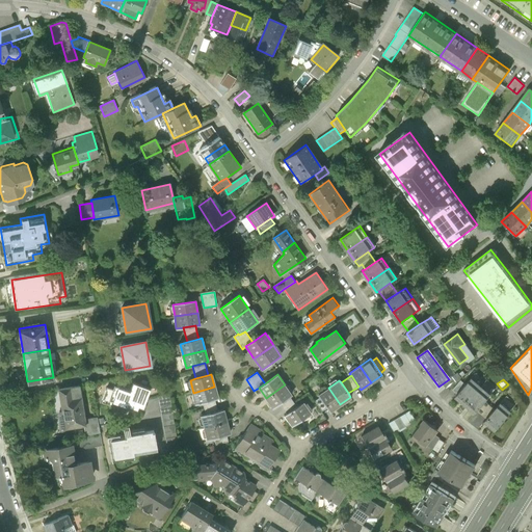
[(452,390),(457,395),(466,384),(460,380),(452,390)]
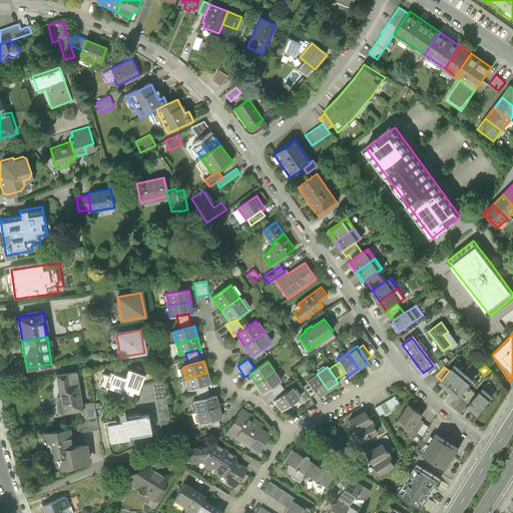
[(439,383),(448,391),(461,375),(452,368),(449,371),(441,381),(439,383)]
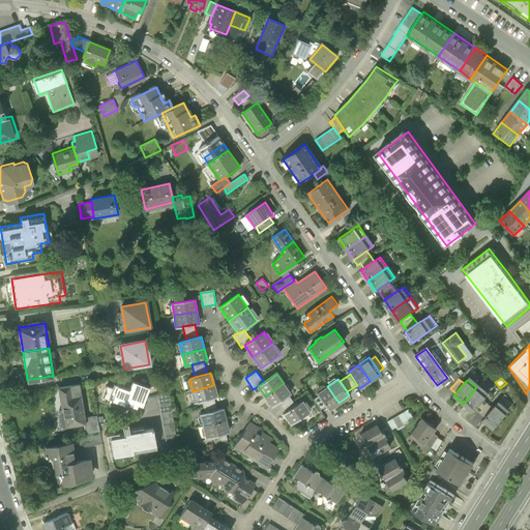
[(148,387),(131,381),(128,390),(114,385),(109,400),(124,405),(125,401),(129,403),(128,405),(136,407),(137,404),(142,406),(148,387)]
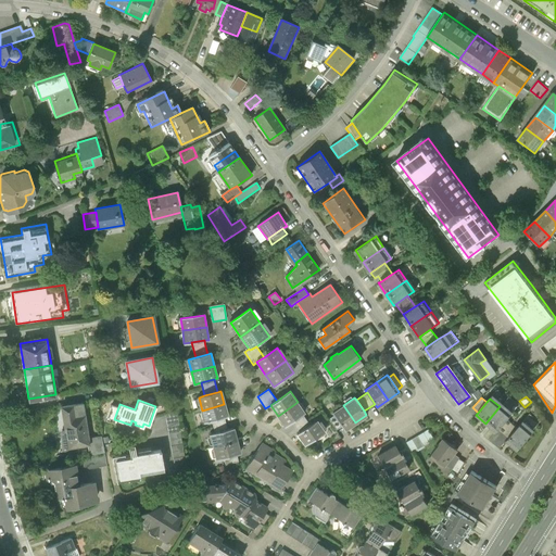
[(305,413),(298,402),(278,416),(285,426),(291,421),(303,414),(305,413)]
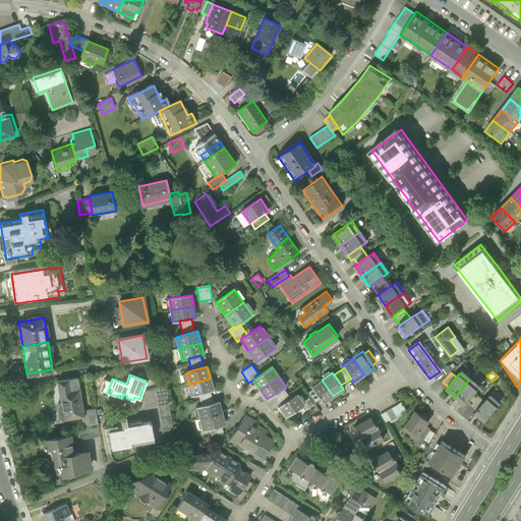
[(81,417),(83,417),(82,410),(77,378),(58,380),(61,403),(57,404),(60,420),(81,417)]
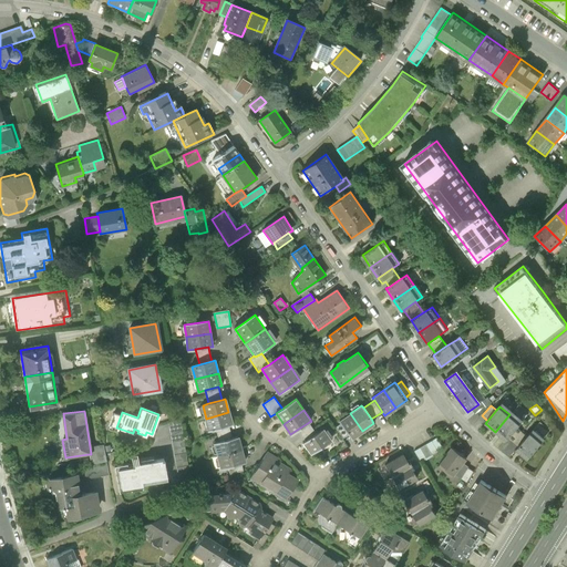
[(232,425),(228,412),(206,419),(209,431),(216,430),(229,425),(232,425)]
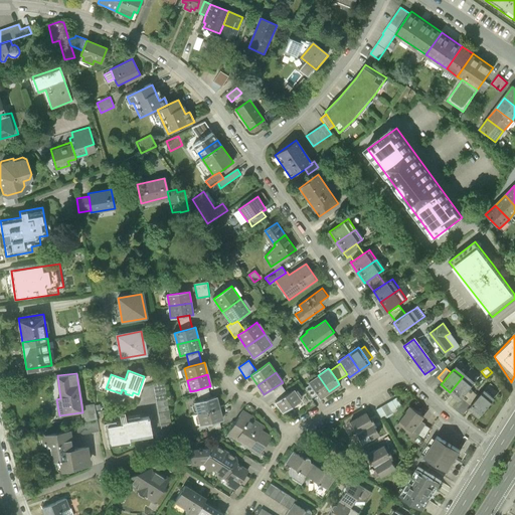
[(319,398),(329,391),(318,375),(308,382),(309,384),(317,395),(319,398)]
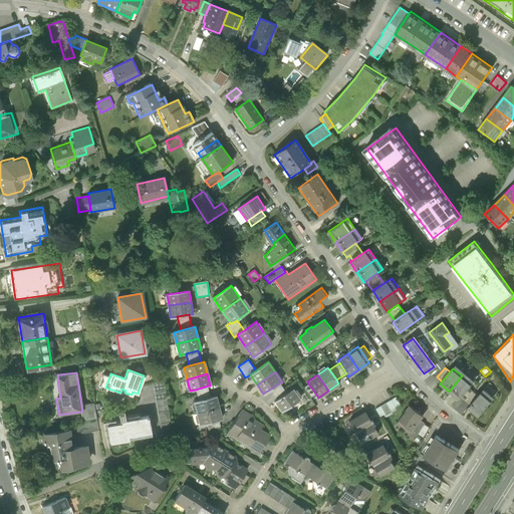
[(472,383),(462,375),(449,392),(458,400),(460,397),(468,388),(472,383)]
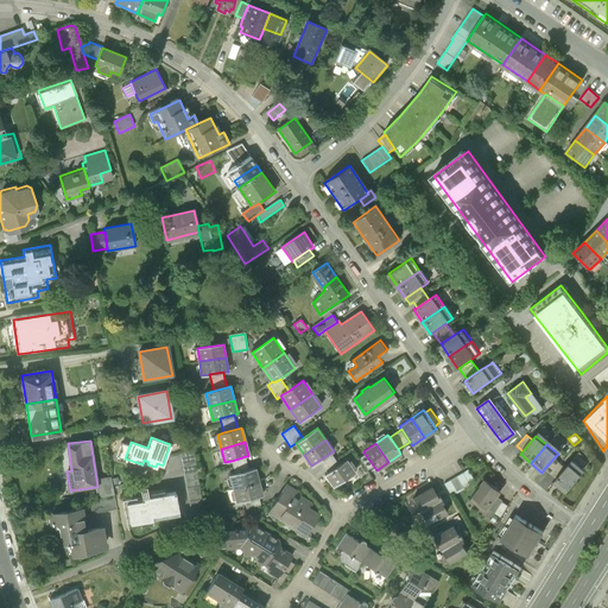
[(204,512),(192,447),(181,453),(191,514),(204,512)]
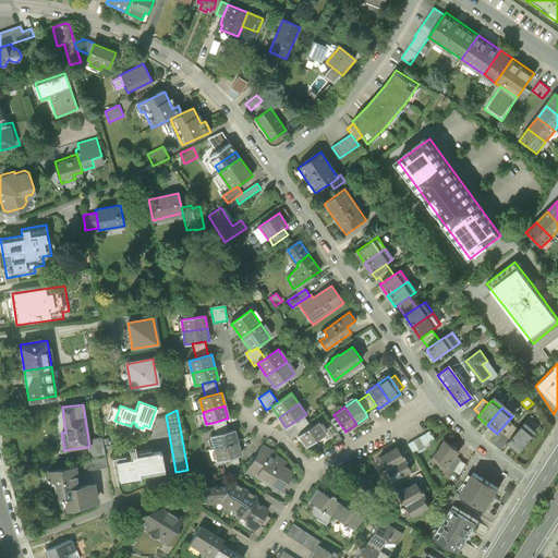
[(311,426),(304,415),(292,423),(300,434),(311,426)]
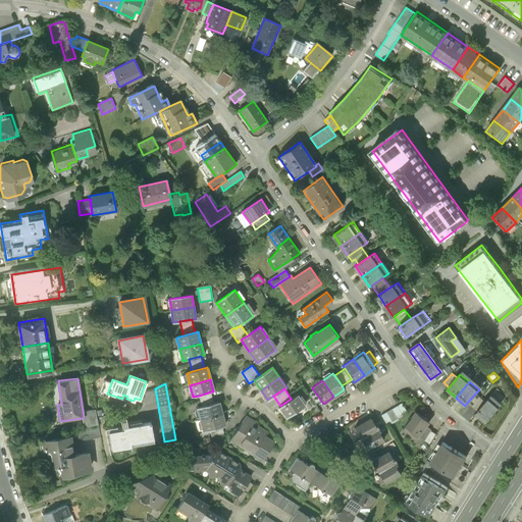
[(316,404),(321,401),(313,389),(309,394),(316,404)]
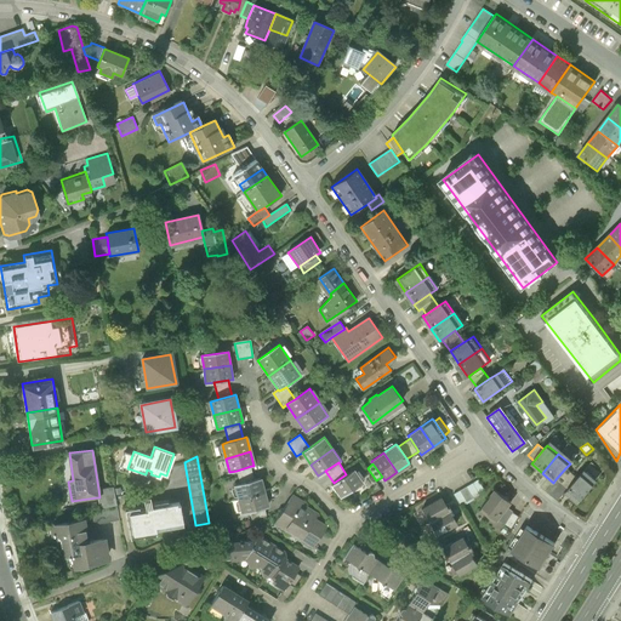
[(568,489),(565,491),(577,502),(597,480),(596,479),(600,474),(590,465),(577,478),(568,489)]
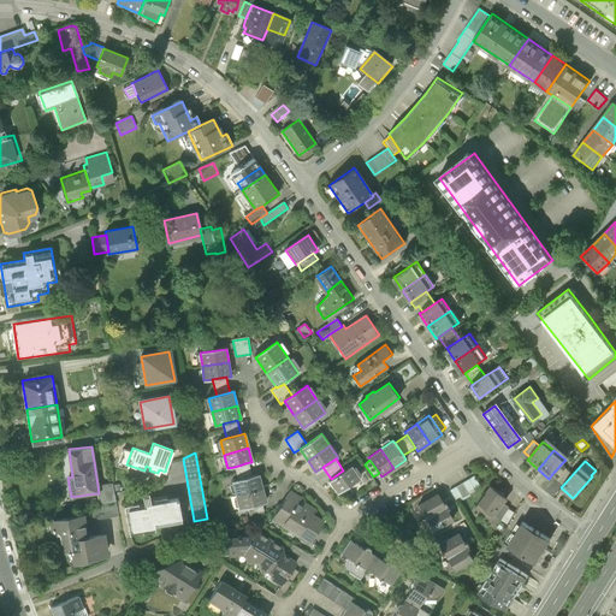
[(253,477),(249,462),(235,467),(238,481),(253,477)]
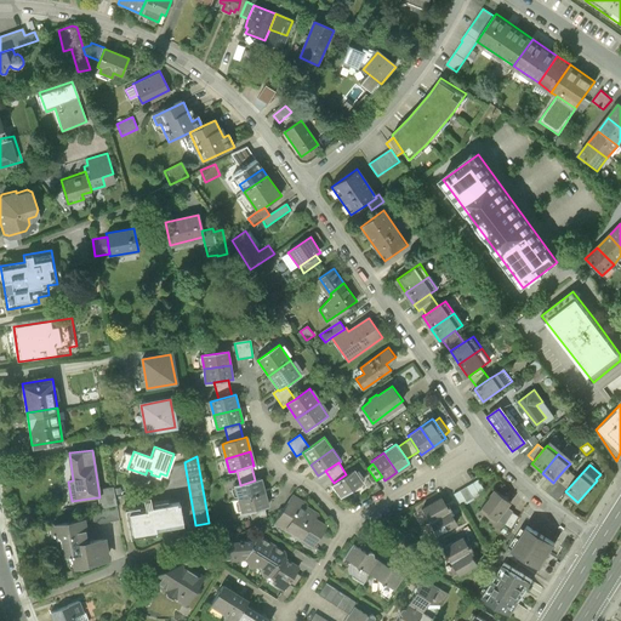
[(364,482),(355,468),(346,474),(334,483),(332,484),(341,497),(364,482)]
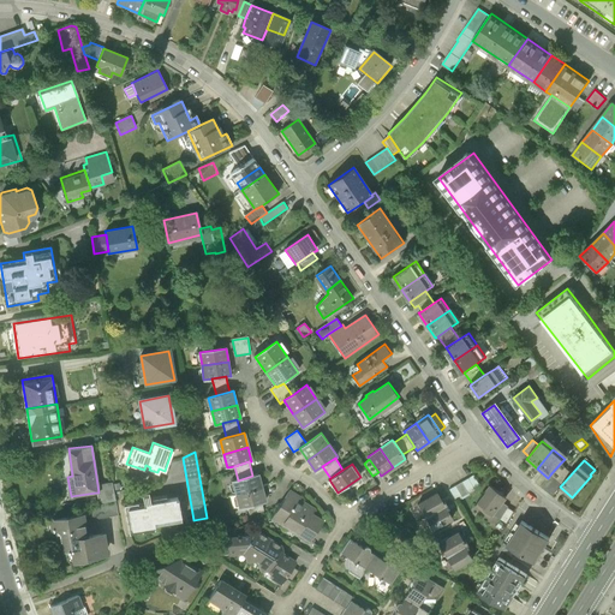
[(560,464),(550,475),(562,484),(572,473),(560,464)]
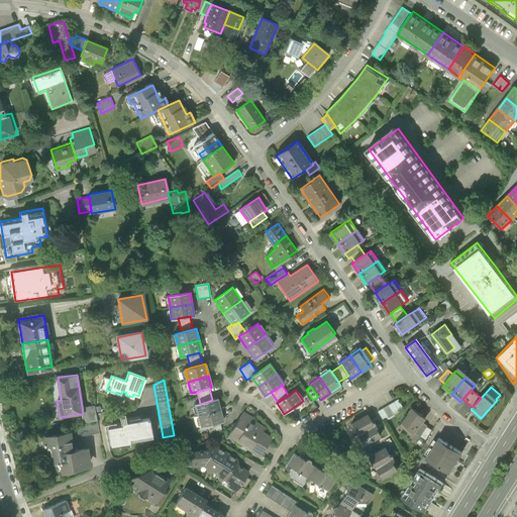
[(196,405),(199,416),(220,411),(216,399),(212,400),(200,404),(196,405)]
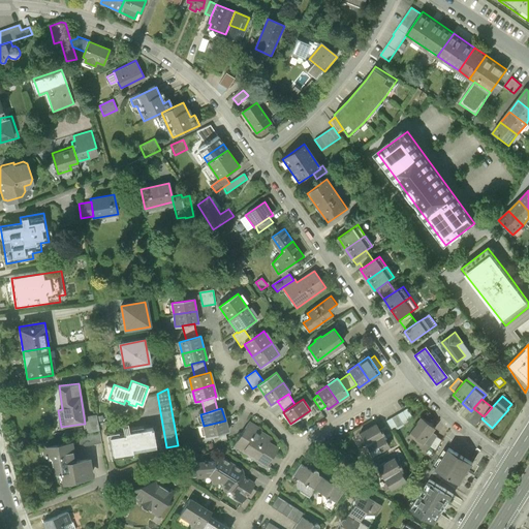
[(386,422),(392,431),(413,418),(407,408),(386,422)]
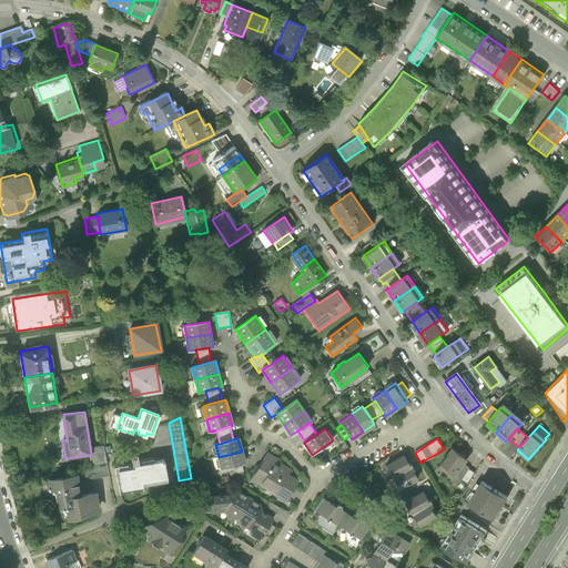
[(90,447),(91,455),(89,455),(91,464),(105,462),(104,453),(111,453),(110,447),(104,447),(103,445),(90,447)]
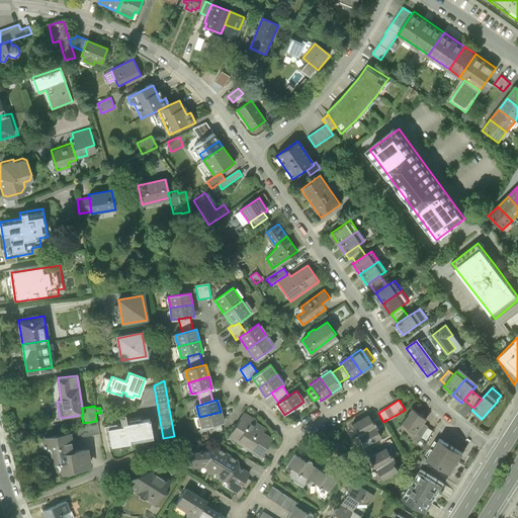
[(415,408),(400,426),(413,436),(416,433),(424,423),(428,418),(415,408)]
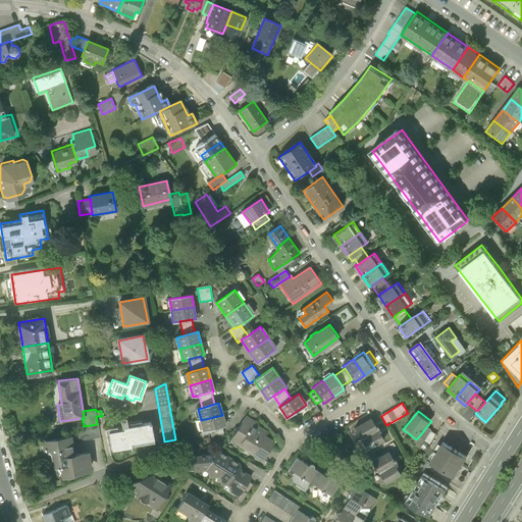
[(225,426),(222,415),(201,420),(205,432),(210,431),(222,427),(225,426)]
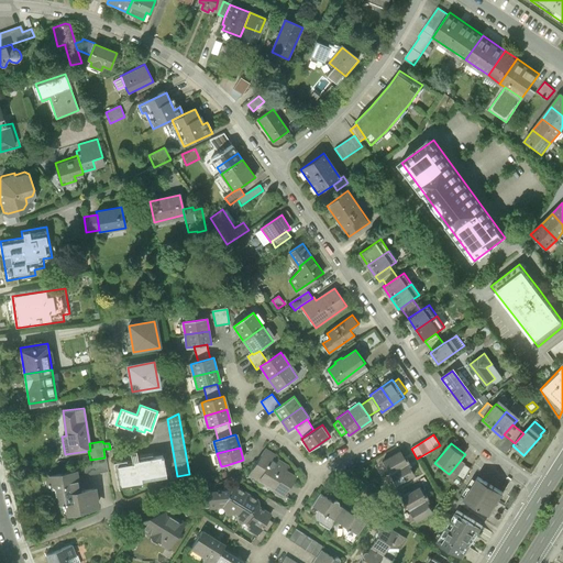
[(132,460),(114,462),(119,488),(143,485),(142,479),(167,475),(164,454),(139,459),(136,449),(131,450),(132,460)]
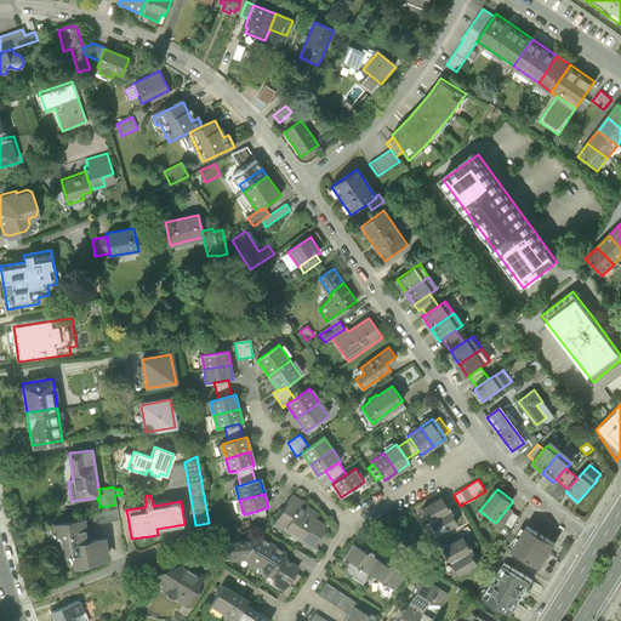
[(292,495),(274,524),(313,550),(328,527),(314,518),(318,513),(303,505),(305,502),(292,495)]
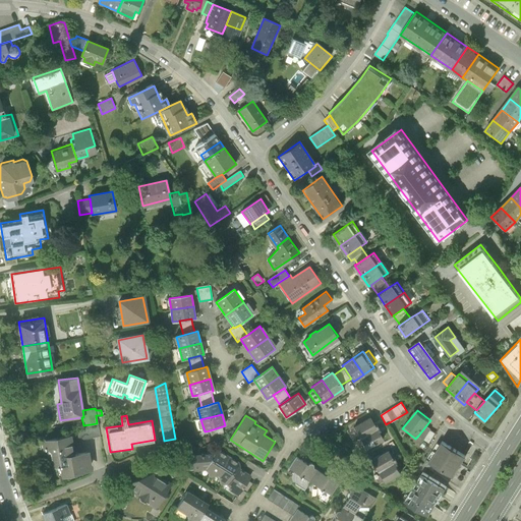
[(353,426),(360,438),(377,427),(369,416),(353,426)]
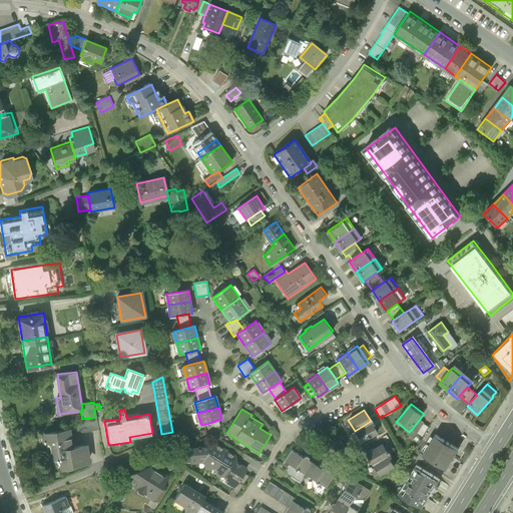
[(424,422),(420,419),(412,429),(422,436),(429,427),(424,423),(424,422)]
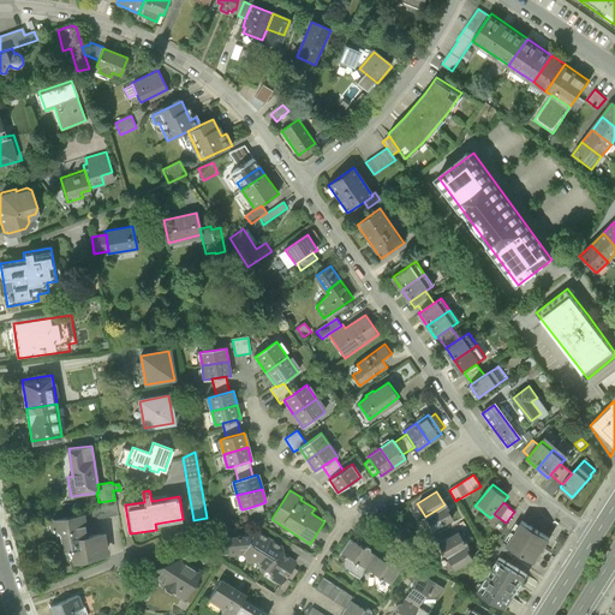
[(118,517),(115,503),(90,508),(93,521),(118,517)]
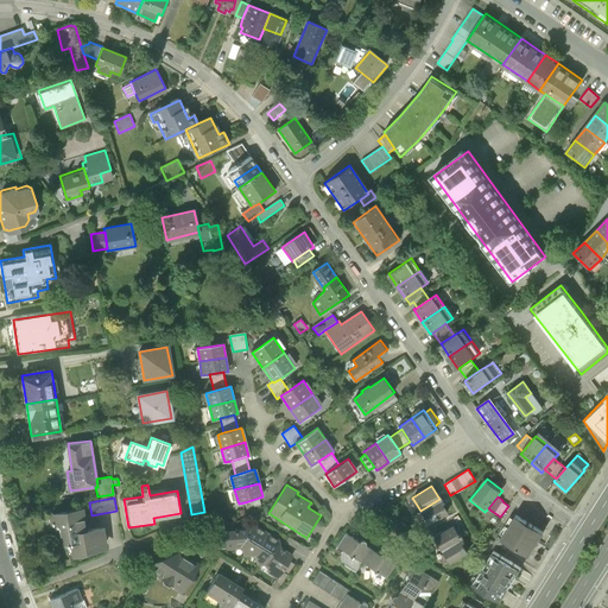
[(261,505),(259,498),(245,502),(247,510),(261,505)]
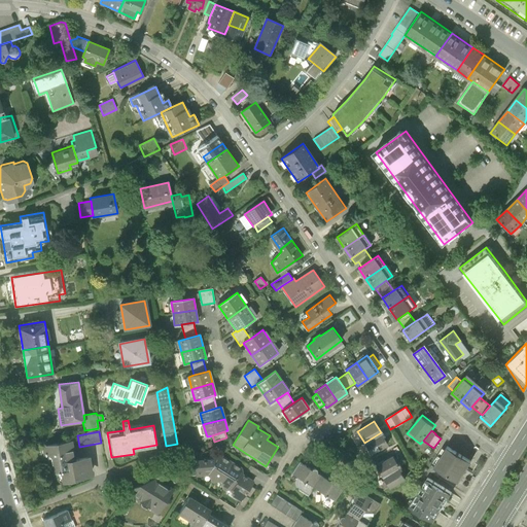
[(387,444),(381,432),(364,443),(371,453),(387,444)]
